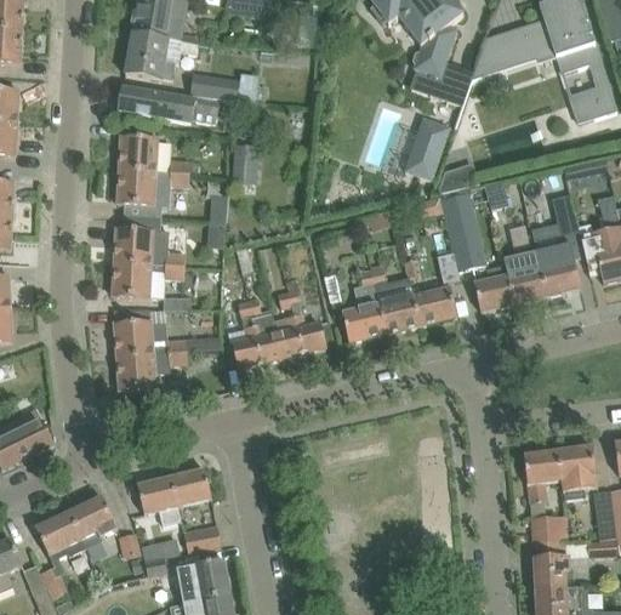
[(0,0),(0,27),(22,29),(24,0),(0,0)]
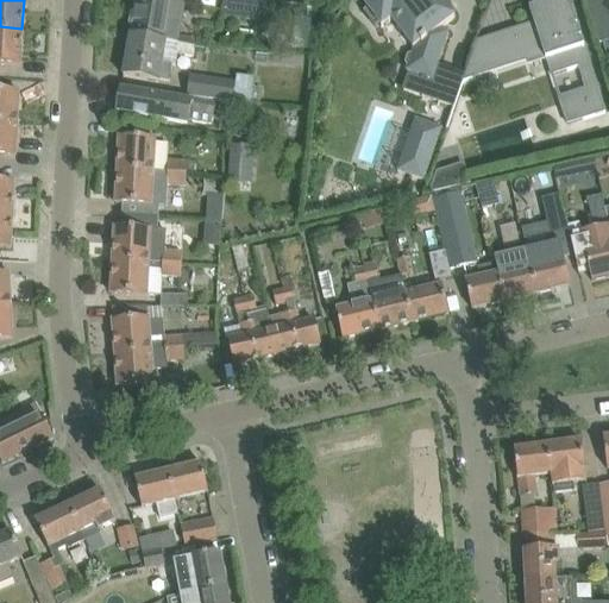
[(179,31),(184,0),(136,0),(131,31),(165,37),(195,39),(196,33),(179,31)]
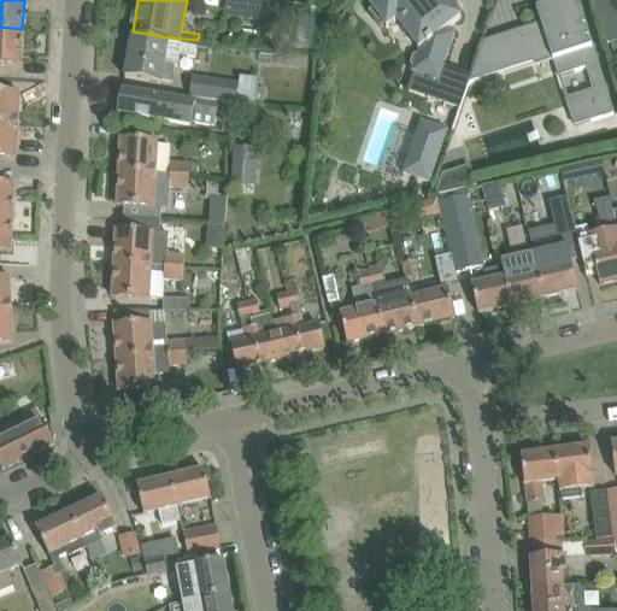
[(225,0),(224,11),(264,16),(266,0),(225,0)]
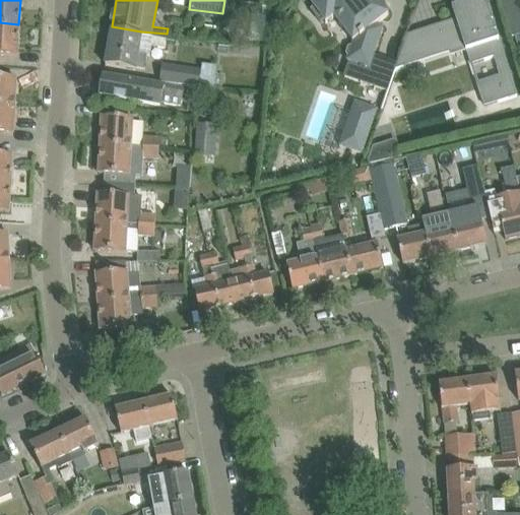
[(313,4),(310,6),(320,19),(323,16),(325,19),(333,13),(352,39),(351,42),(348,43),(345,50),(347,54),(346,57),(368,63),(364,77),(361,76),(360,79),(388,88),(395,66),(397,59),(374,51),(383,24),(375,21),(388,11),(380,0),(312,0),(311,1),(313,4)]
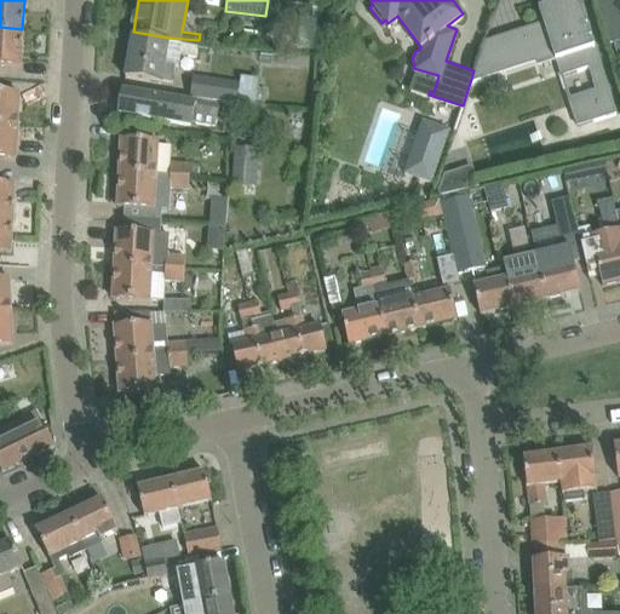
[(474,70),(471,79),(483,75),(481,69),(533,52),(532,49),(551,42),(561,73),(589,64),(595,86),(568,95),(574,114),(575,114),(578,121),(592,116),(593,118),(615,110),(580,0),(560,0),(543,6),(541,4),(538,5),(544,21),(493,38),(493,35),(486,38),(474,70)]
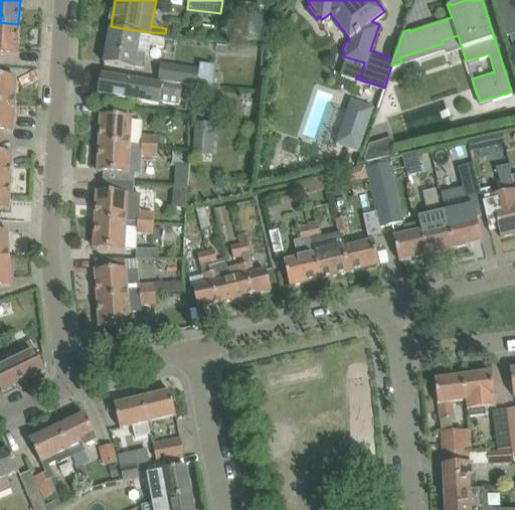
[(496,0),(506,32),(510,31),(514,29),(514,2),(514,0),(496,0)]
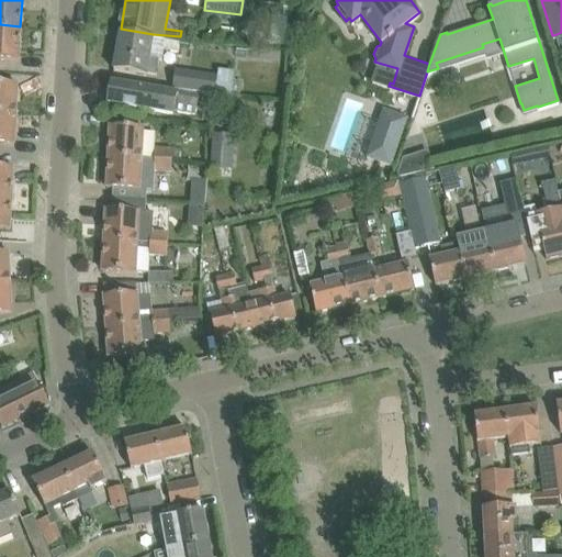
[(0,55),(19,57),(20,26),(0,24),(0,55)]
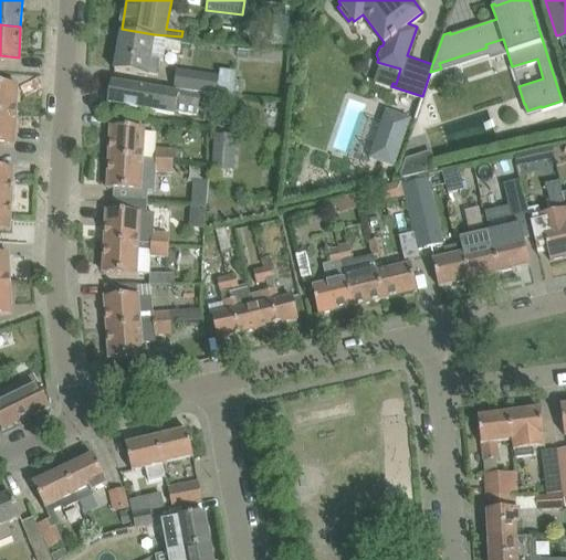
[(179,48),(181,37),(154,34),(122,29),(114,67),(146,73),(147,70),(156,71),(159,56),(161,56),(164,45),(179,48)]
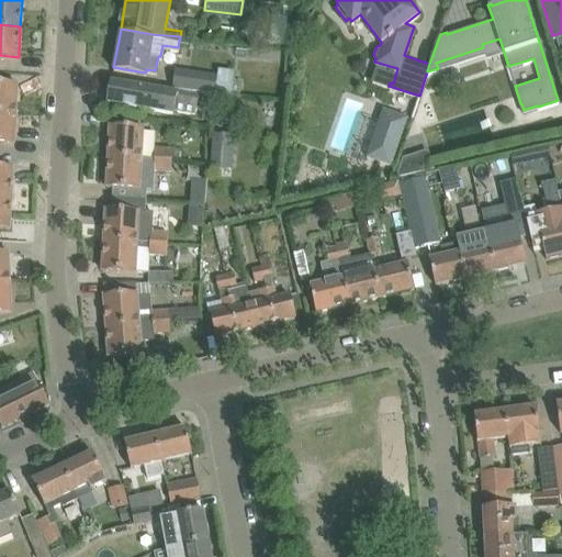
[(175,65),(171,89),(198,93),(199,89),(229,92),(234,68),(216,66),(216,70),(175,65)]
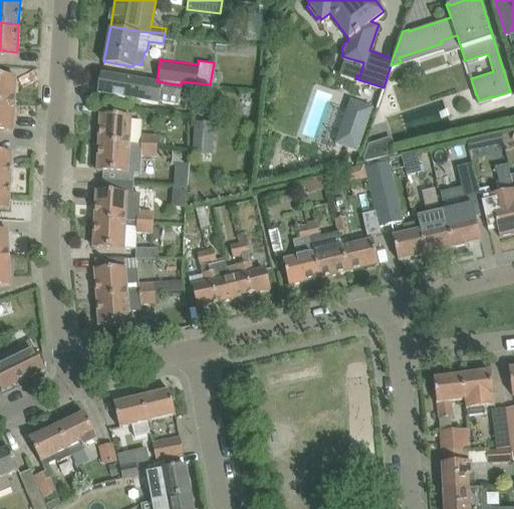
[(181,85),(157,81),(102,71),(98,91),(131,96),(132,89),(145,91),(144,97),(158,99),(159,98),(178,100),(181,85)]
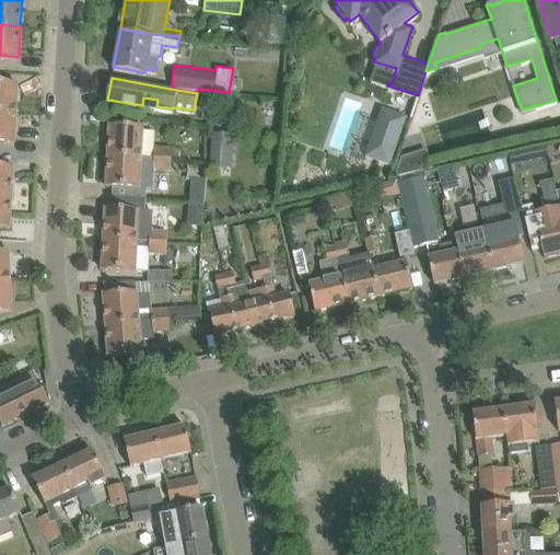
[(0,110),(15,111),(16,81),(0,79),(0,110)]
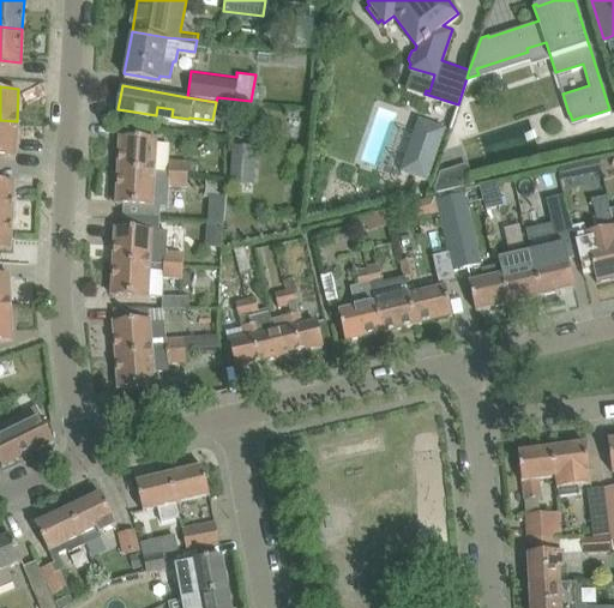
[(420,116),(402,169),(428,179),(446,126),(420,116)]
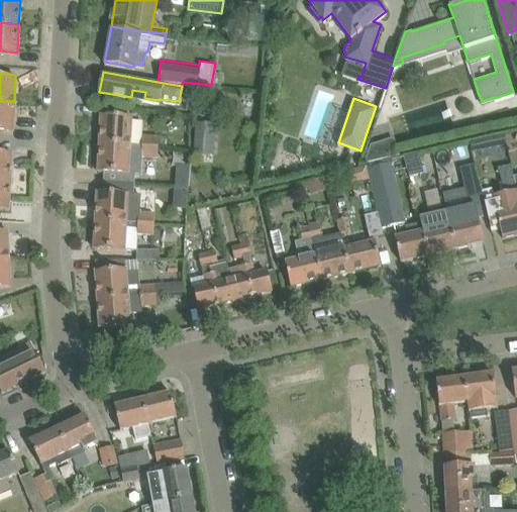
[(0,128),(13,129),(14,102),(0,101),(0,128)]
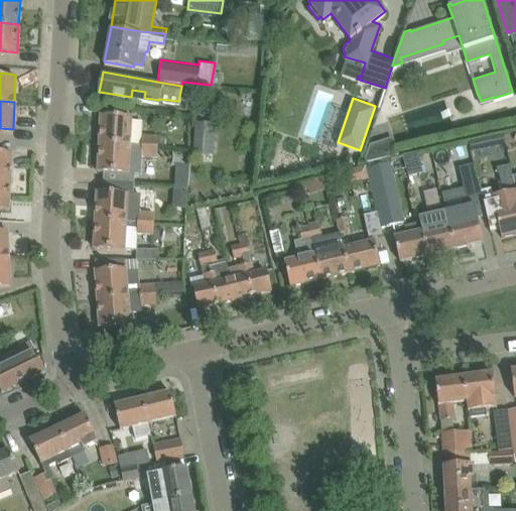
[(101,112),(100,141),(129,142),(131,114),(128,114),(129,104),(107,103),(106,113),(101,112)]
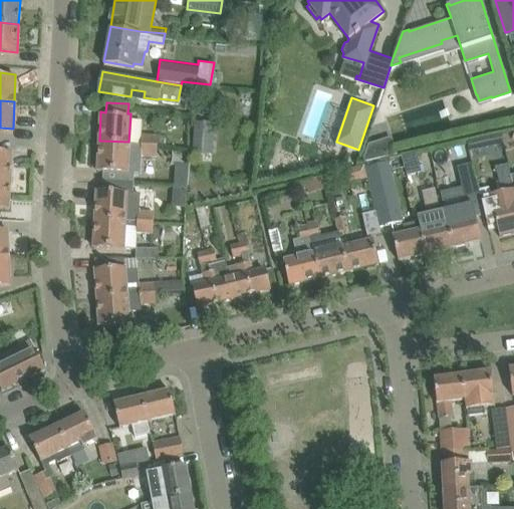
[(193,150),(213,151),(214,119),(195,118),(193,150)]
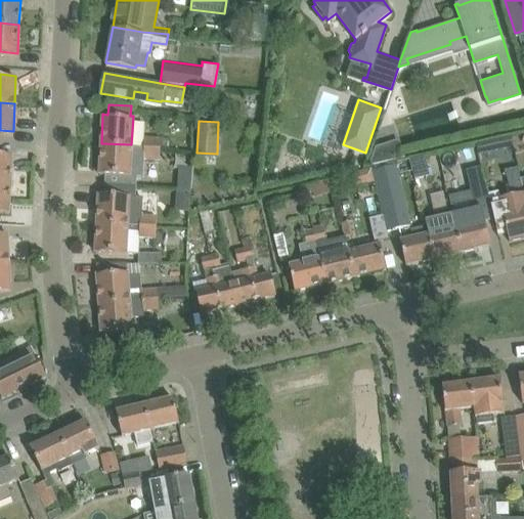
[(484,127),(483,137),(514,141),(516,131),(484,127)]
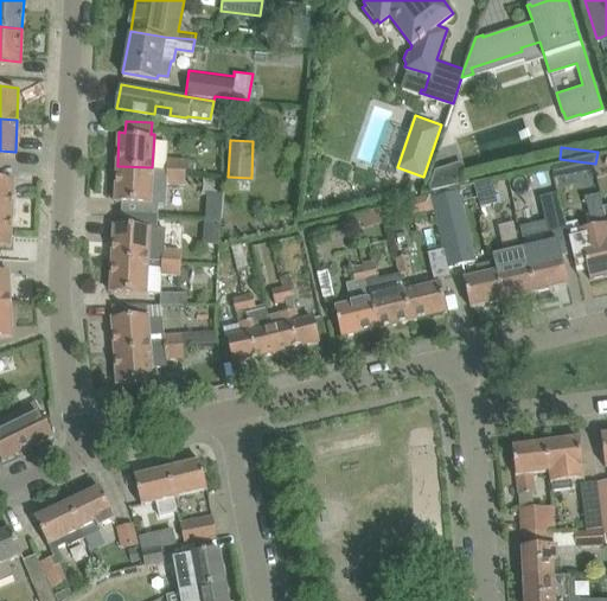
[(185,170),(186,158),(167,157),(166,168),(185,170)]
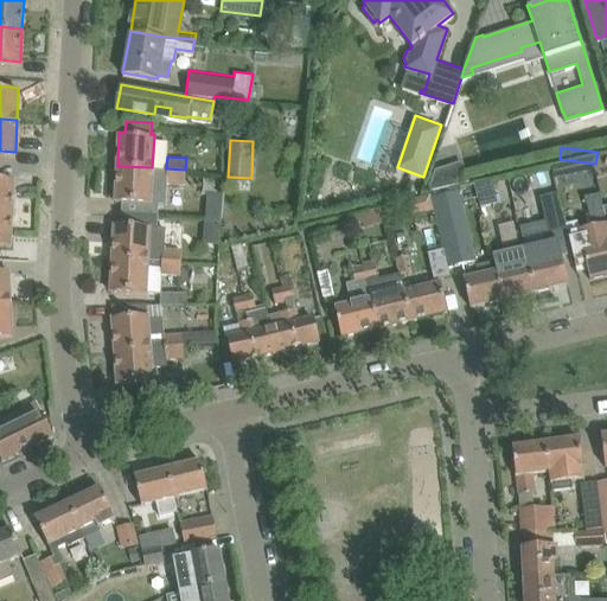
[(117,166),(115,199),(121,199),(121,212),(158,213),(159,202),(165,202),(166,180),(166,168),(152,167),(117,166)]
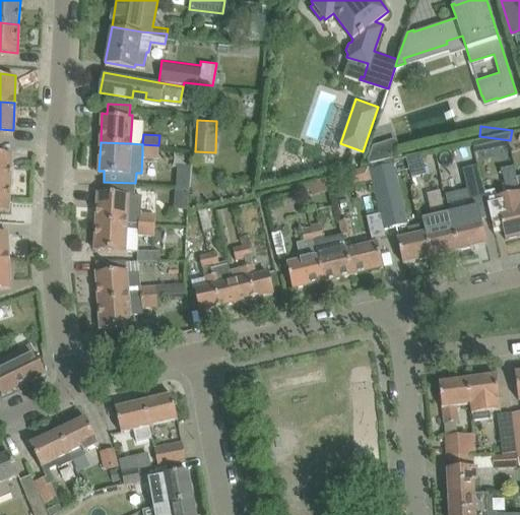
[(158,155),(158,145),(142,144),(142,154),(158,155)]
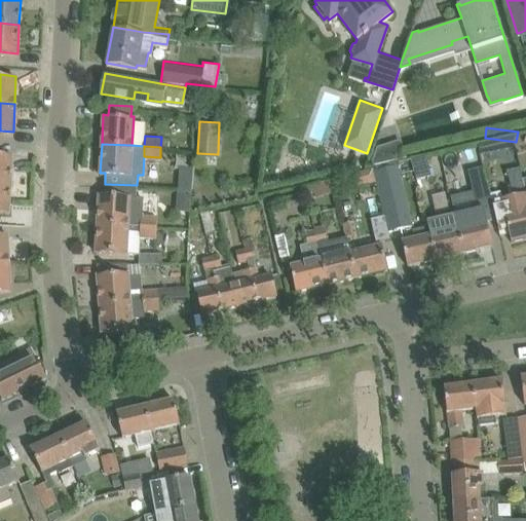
[(0,181),(10,182),(12,153),(0,152),(0,181)]
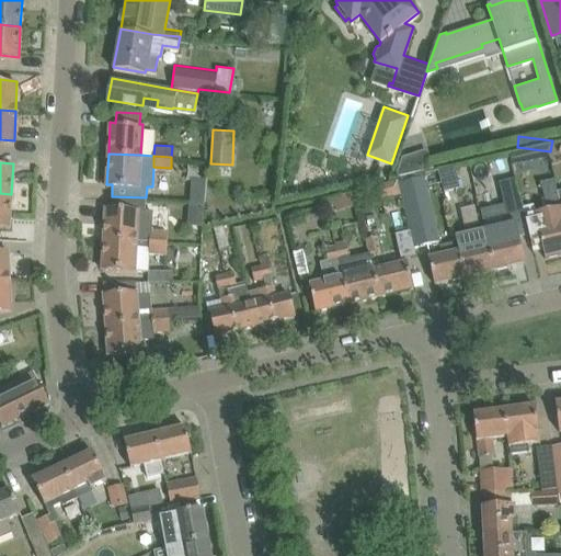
[(459,184),(455,162),(437,166),(443,188),(459,184)]
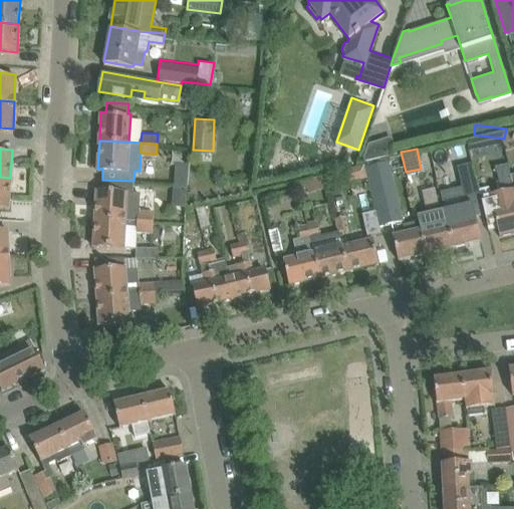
[(363,164),(374,208),(378,223),(379,223),(403,217),(389,158),(363,164)]
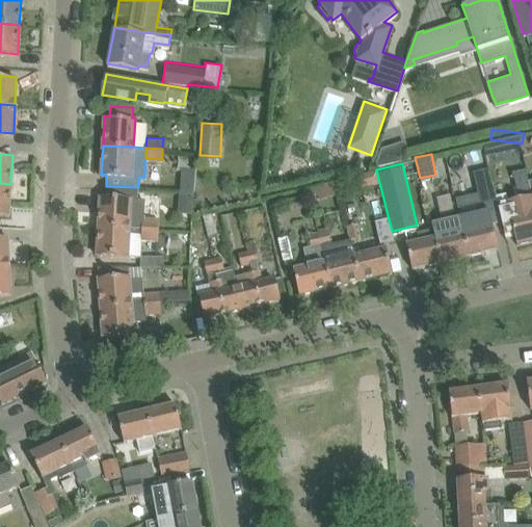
[(482,201),(497,198),(495,192),(496,192),(490,166),(475,169),(482,201)]
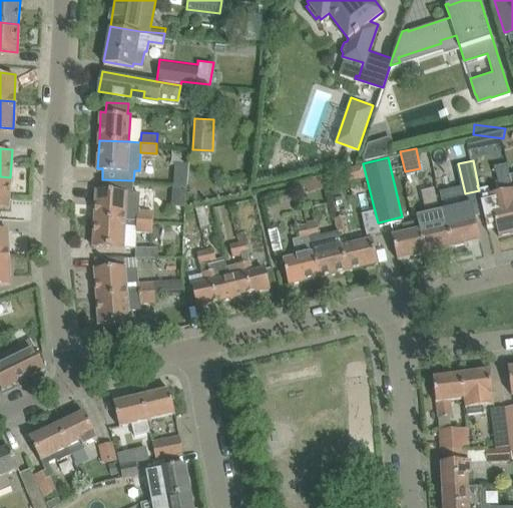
[(512,228),(512,186),(509,172),(506,160),(494,162),(499,188),(489,191),(487,183),(478,185),(477,185),(479,190),(486,223),(495,221),(498,232),(512,228)]
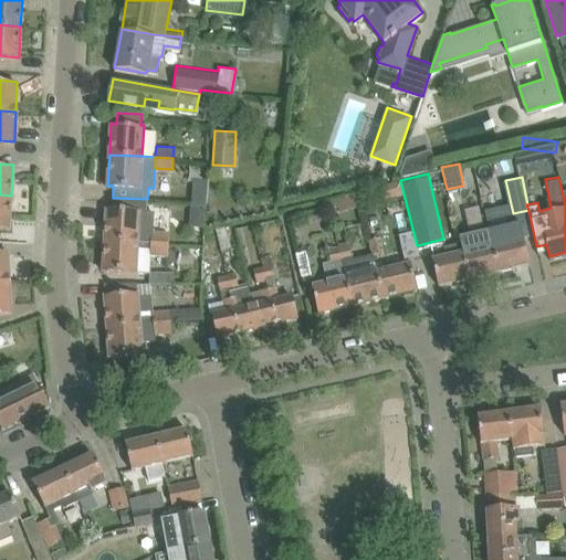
[(370,187),(358,190),(360,199),(373,196),(370,187)]
